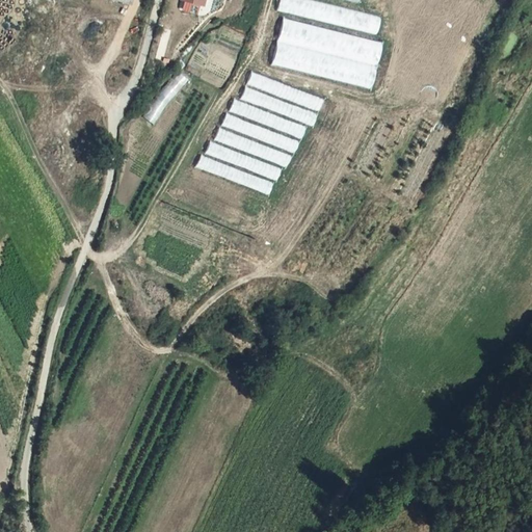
[(377,33),(380,16),(306,0),(278,0),(276,11),(377,33)]
